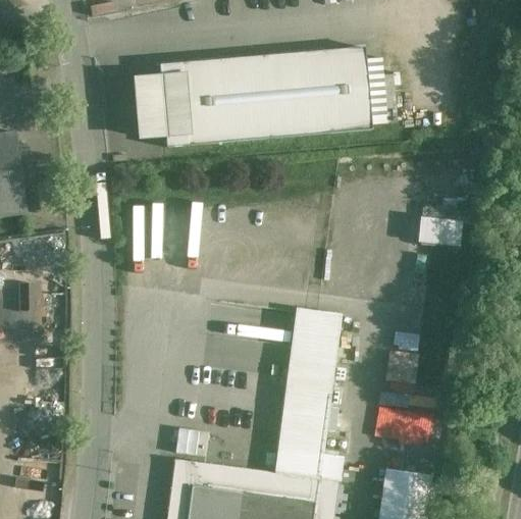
[(366,46),(184,61),(191,144),(373,128),(366,46)]
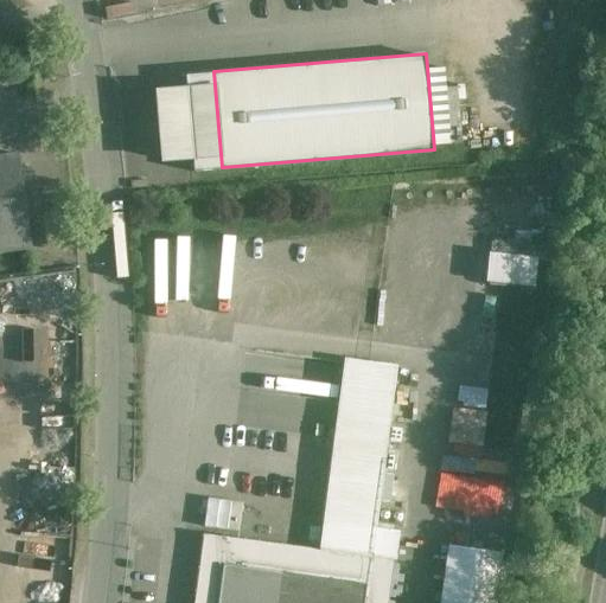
[(214,71),(186,74),(187,88),(159,90),(165,158),(193,155),(195,170),(222,167),(214,71)]
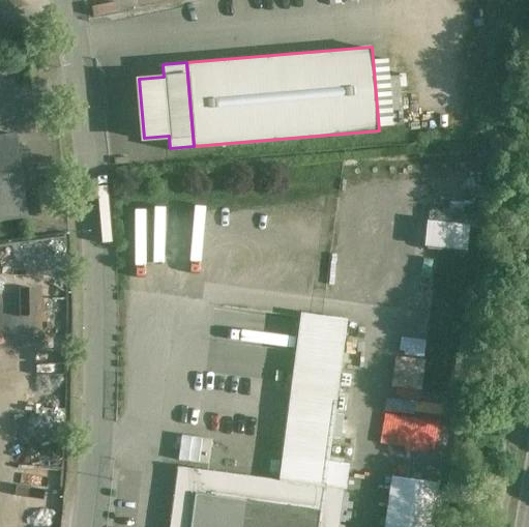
[(0,218),(27,215),(16,132),(0,134),(0,218)]
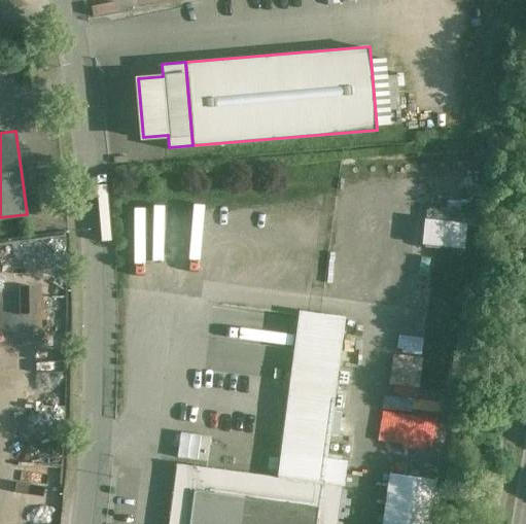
[(466,222),(425,217),(422,243),(464,247),(466,222)]
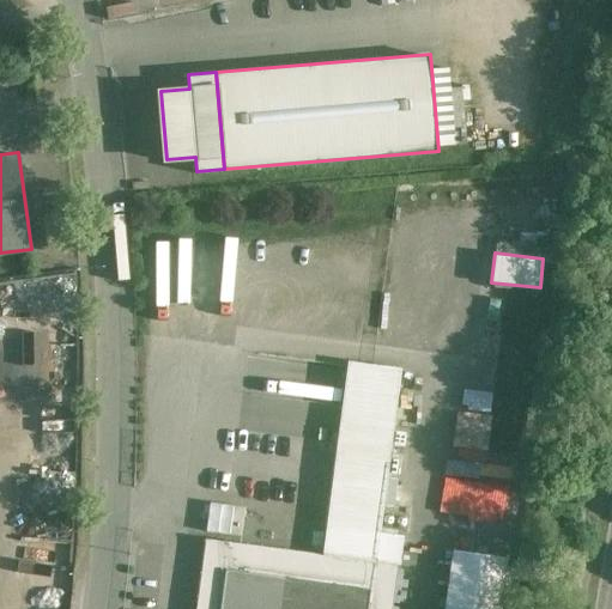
[(349,360),(323,553),(375,560),(379,533),(380,527),(400,366),(349,360)]
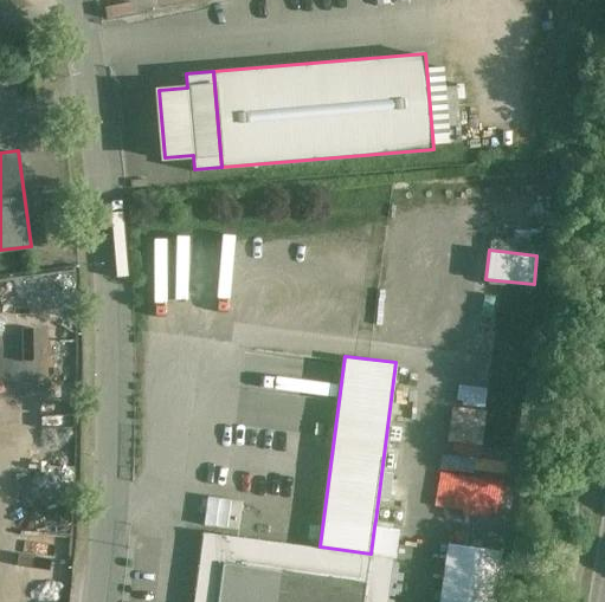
[(243,499),(208,494),(205,523),(239,528),(243,499)]
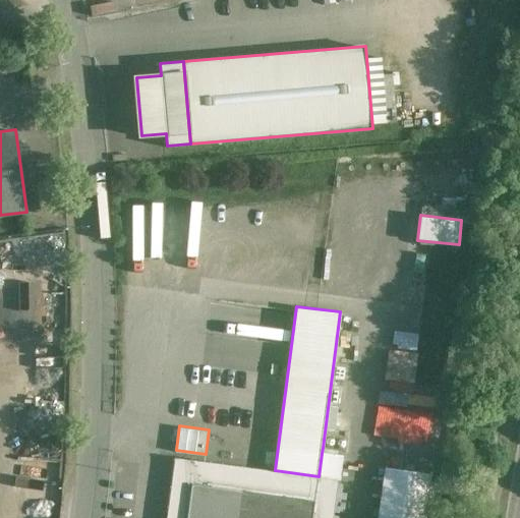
[(337,455),(322,453),(319,476),(339,479),(342,456),(337,455)]
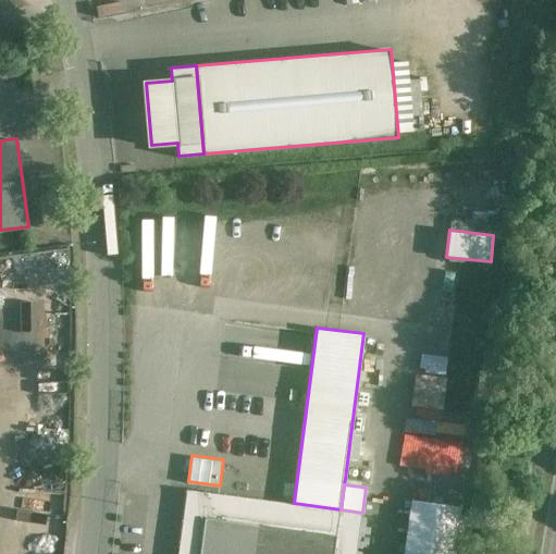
[(294,503),(187,489),(184,515),(205,517),(336,534),(333,553),(356,553),(362,513),(341,509),(294,503)]
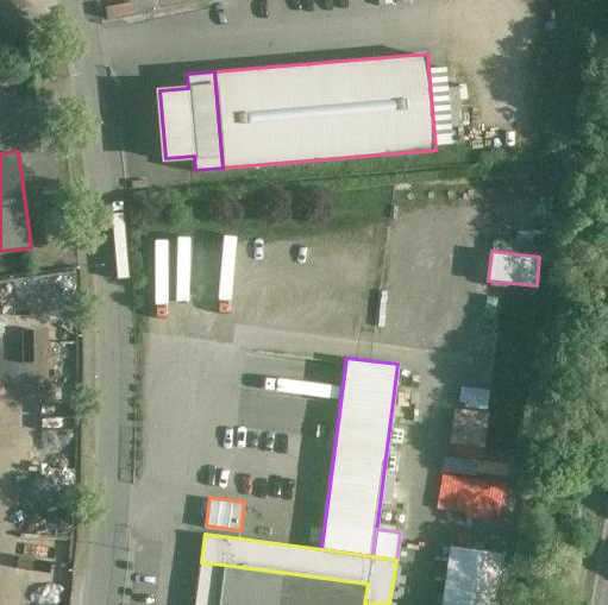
[(494,604),(502,553),(453,546),(444,604),(494,604)]
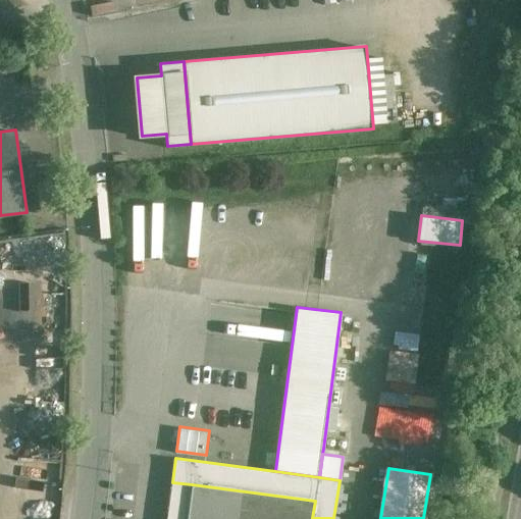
[(187,518),(192,484),(172,482),(166,518),(187,518)]
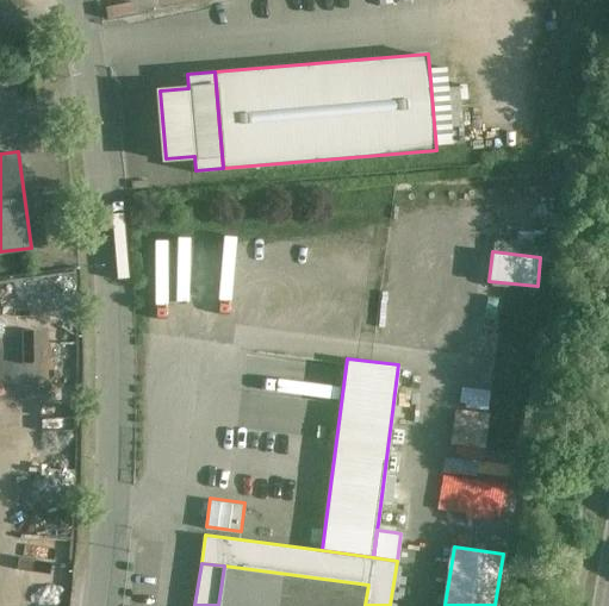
[(365,605),(368,585),(224,566),(218,605),(365,605)]
